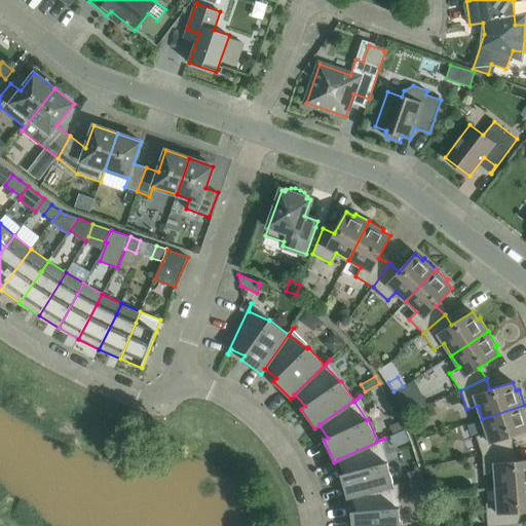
[(505,438),(525,430),(525,411),(524,405),(482,419),(487,433),(476,436),(482,455),(510,449),(505,438)]
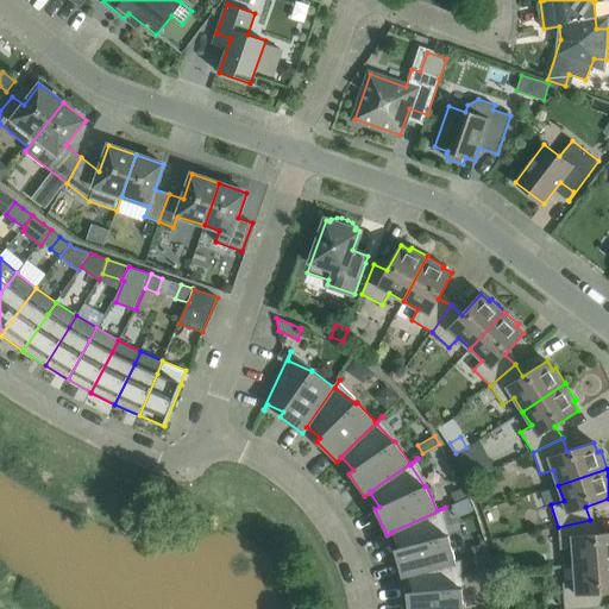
[(469,497),(465,489),(452,494),(456,503),(469,497)]
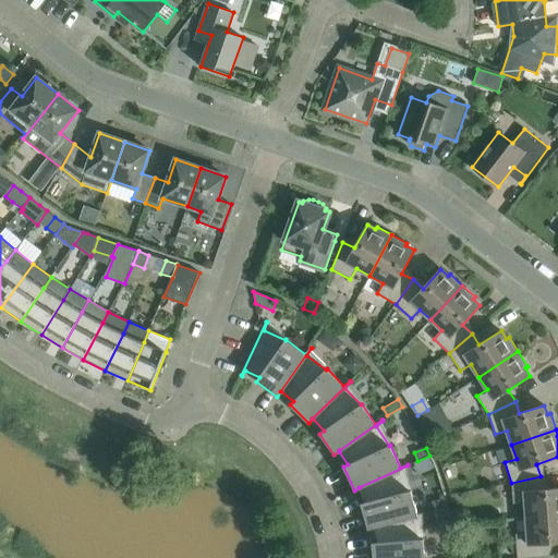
[(416,514),(411,490),(410,490),(400,470),(408,465),(359,487),(360,487),(366,502),(361,504),(367,529),(373,528),(373,526),(424,513),(424,512),(416,514)]
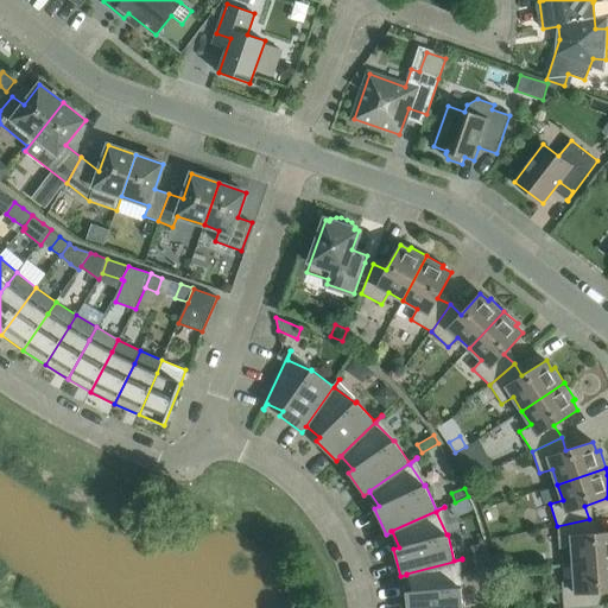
[(607,532),(590,533),(589,519),(557,526),(559,549),(572,548),(574,564),(607,561),(607,532)]
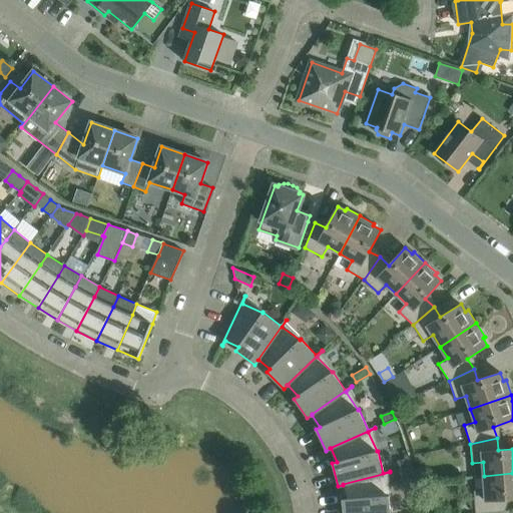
[(412,466),(410,459),(398,462),(400,469),(412,466)]
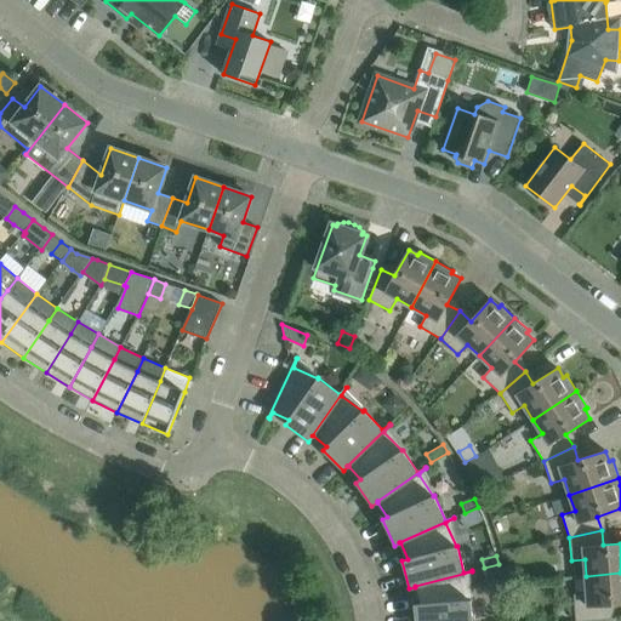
[(472,620),(471,599),(469,600),(463,574),(473,571),(472,571),(415,586),(415,587),(420,604),(414,604),(415,620),(472,620)]
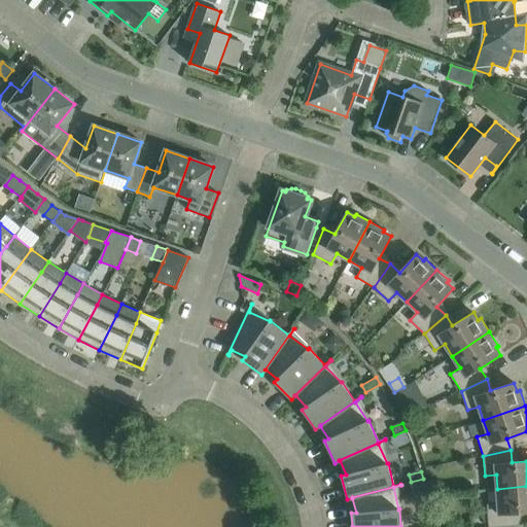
[(526,512),(526,486),(497,489),(498,503),(487,504),(488,526),(498,526),(515,526),(514,514),(526,512)]
